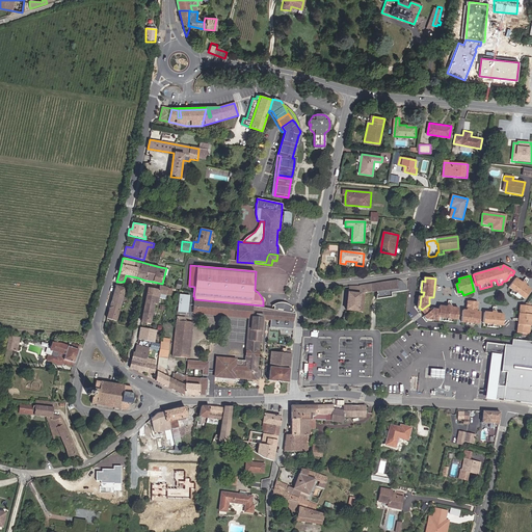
[(526,286),(523,284),(515,278),(509,288),(513,290),(511,293),(520,298),(522,296),(526,298),(531,289),(526,286)]
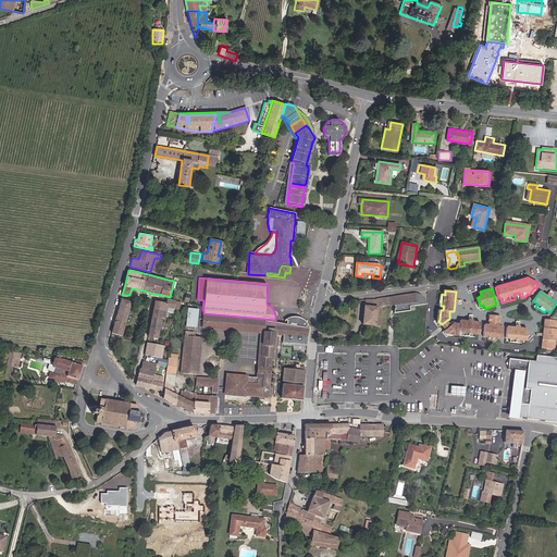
[(409,309),(409,305),(426,302),(423,296),(420,294),(416,293),(392,296),(386,296),(387,305),(396,304),(396,308),(395,308),(395,311),(409,309)]
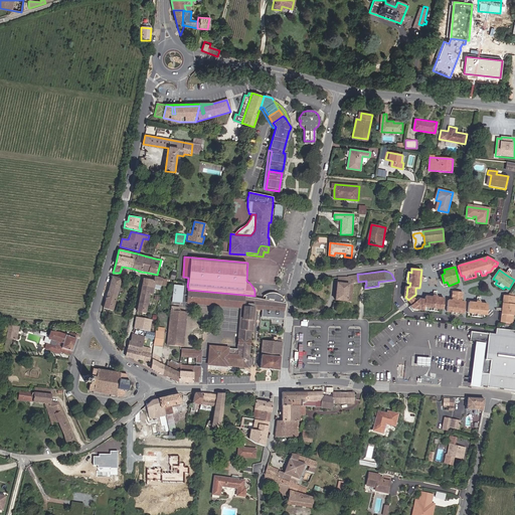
[(335,301),(346,301),(349,283),(354,283),(353,275),(337,277),(335,301)]
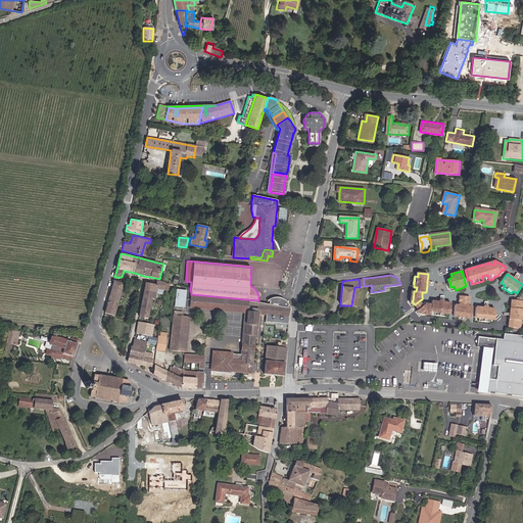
[(113,281),(104,313),(106,314),(113,315),(124,281),(121,280),(120,282),(113,281)]
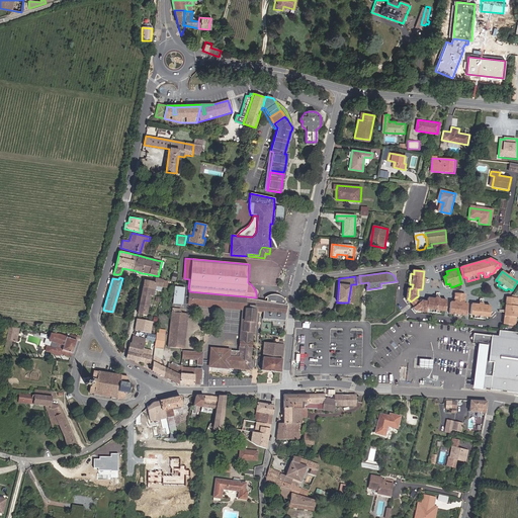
[(145,279),(143,287),(137,313),(146,315),(150,295),(152,295),(154,289),(155,289),(155,285),(162,286),(163,279),(156,278),(154,277),(153,281),(145,279)]
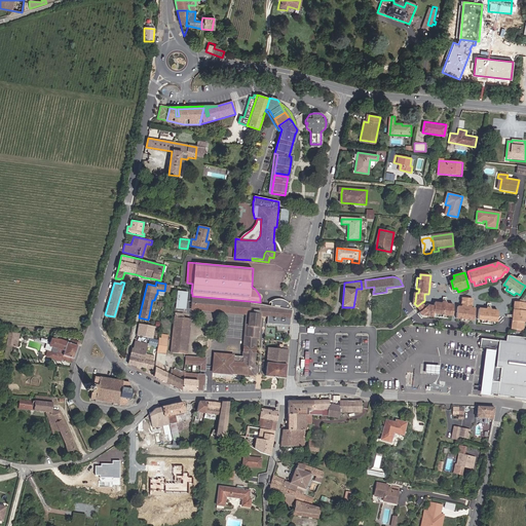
[(360,308),(362,289),(357,289),(353,307),(360,308)]
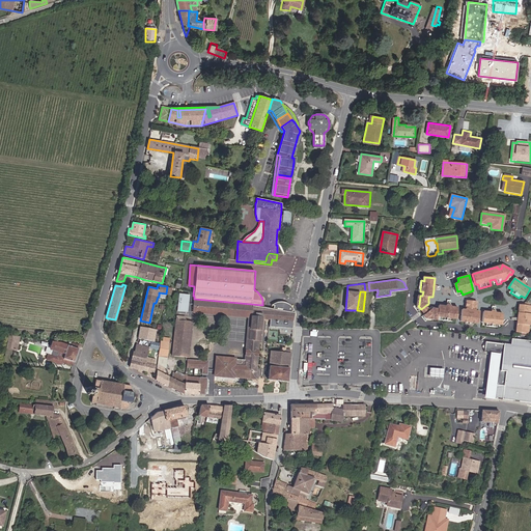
[(178,292),(177,311),(188,311),(190,295),(178,292)]
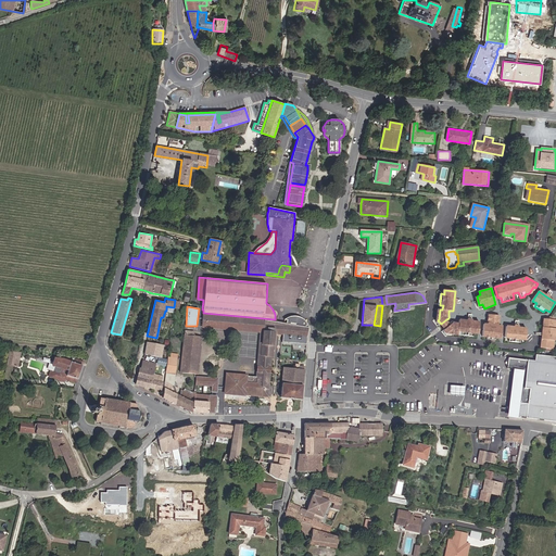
[(225,393),(269,397),(274,333),(276,335),(278,323),(276,321),(277,319),(275,319),(203,313),(202,327),(262,332),(261,342),(258,342),(255,377),(249,376),(249,374),(226,373),(225,393)]
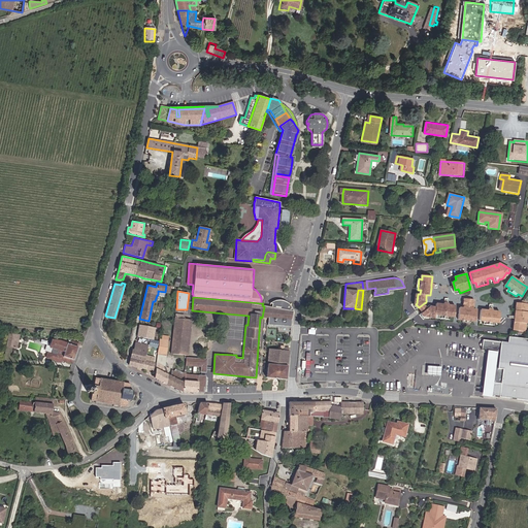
[(459,320),(476,321),(477,308),(475,308),(475,299),(464,298),(463,307),(460,307),(459,320)]
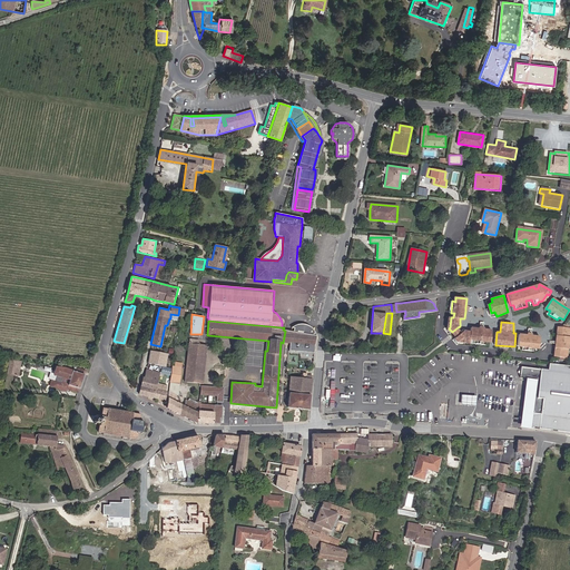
[(288,343),(288,350),(314,352),(316,335),(313,335),(313,333),(315,334),(314,332),(313,330),(311,328),(308,326),(306,325),(303,324),(300,324),(297,324),(294,325),(291,327),(293,327),(293,332),(291,332),(288,343)]
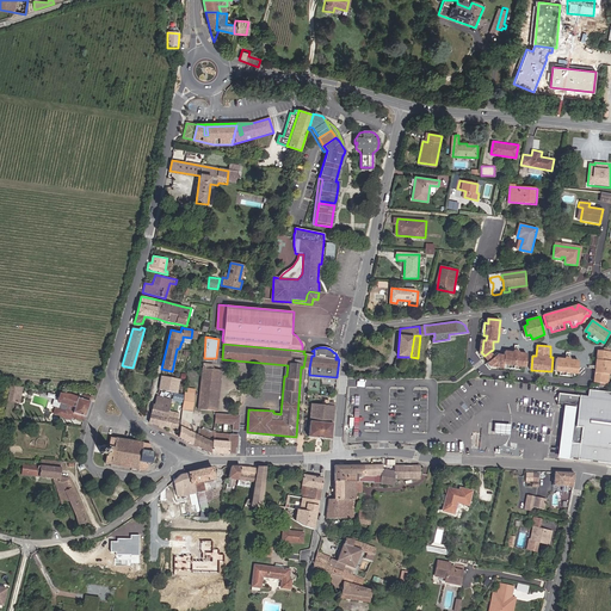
[(597,386),(597,387),(603,387),(603,383),(605,383),(606,375),(608,375),(609,363),(608,363),(609,355),(606,355),(606,351),(600,350),(600,351),(594,351),(593,362),(594,362),(593,372),(592,372),(591,383),(597,383),(597,386)]
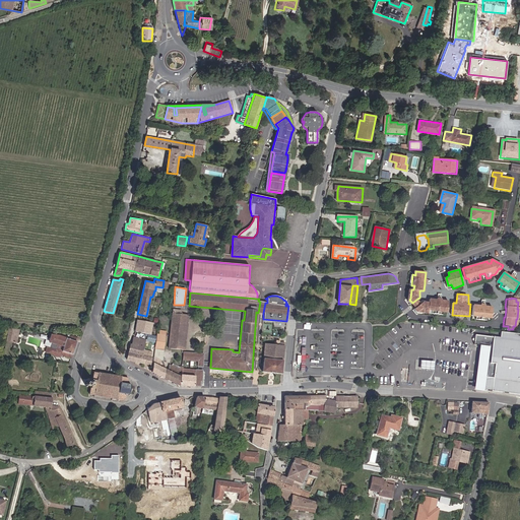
[(417,299),(412,303),(416,308),(420,304),(419,303),(417,301),(417,299)]
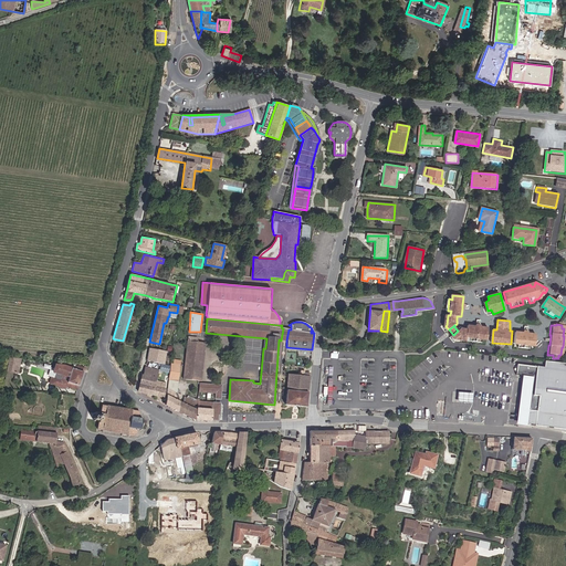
[(460,329),(458,331),(453,335),(456,338),(457,338),(467,339),(467,337),(472,337),(471,341),(482,342),(483,339),(488,339),(489,327),(479,326),(475,326),(468,325),(468,329),(464,329),(460,329)]
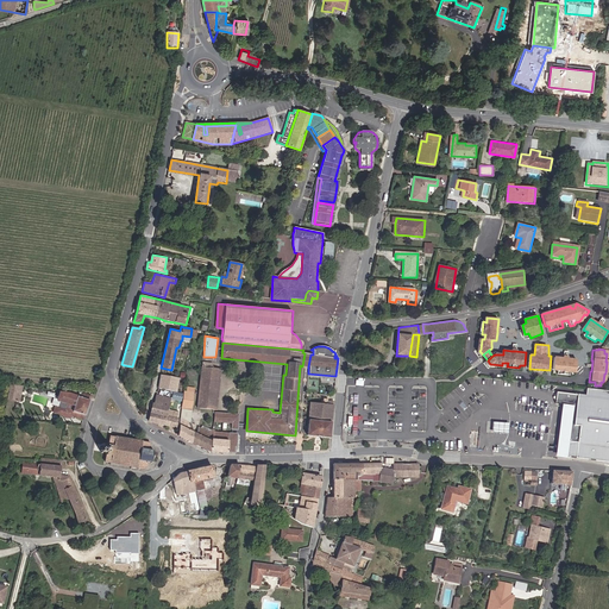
[(567,358),(564,358),(554,357),(553,370),(558,370),(558,372),(571,374),(571,371),(576,371),(577,359),(567,358)]
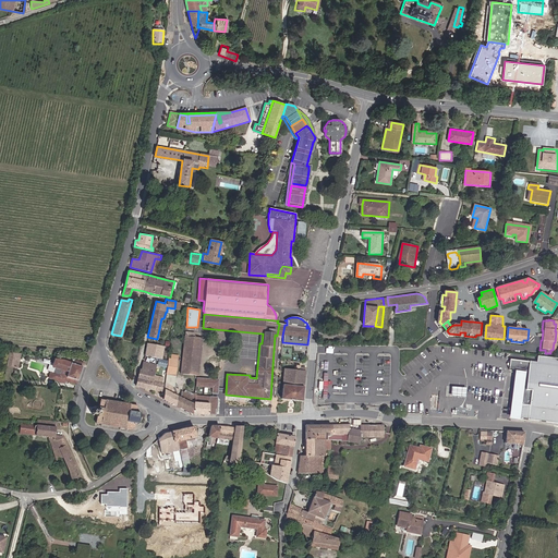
[(181,373),(199,375),(204,338),(195,337),(195,335),(193,335),(193,331),(186,331),(181,373)]
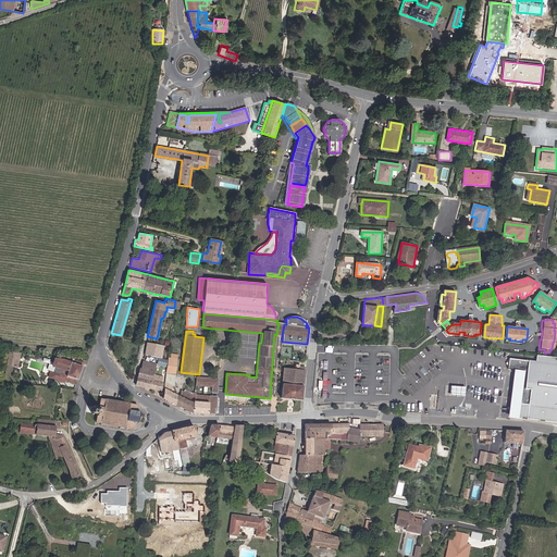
[(162,357),(163,346),(148,343),(146,355),(162,357)]
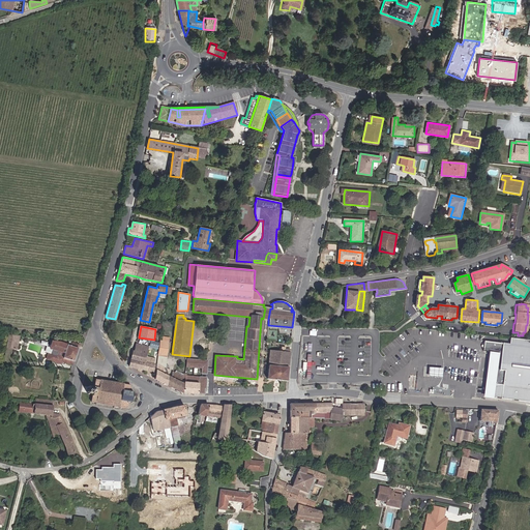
[(15,351),(18,336),(10,335),(7,350),(13,351),(15,351)]
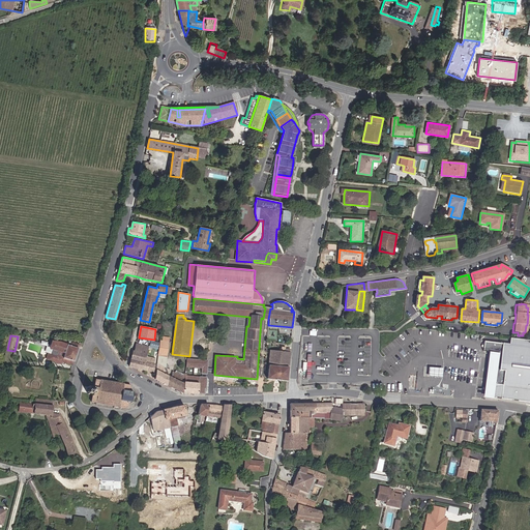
[(160,343),(159,349),(158,355),(167,357),(170,337),(164,336),(164,339),(160,339),(160,343)]
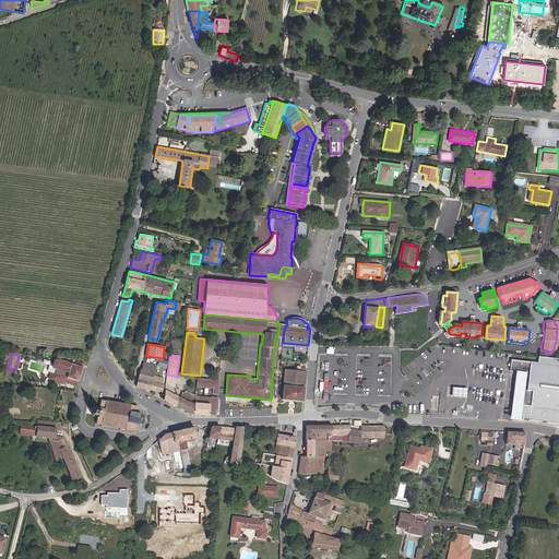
[(558,358),(539,356),(538,363),(511,359),(510,369),(516,370),(510,419),(531,419),(558,421),(558,358)]
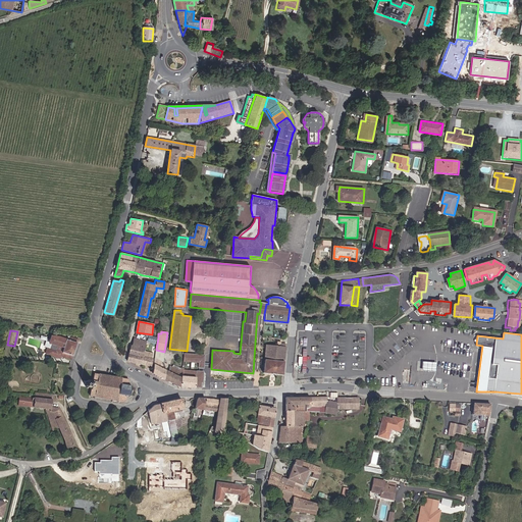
[(60,357),(70,361),(77,340),(69,337),(68,342),(51,336),(49,343),(57,346),(55,351),(49,349),(47,354),(59,358),(60,357)]
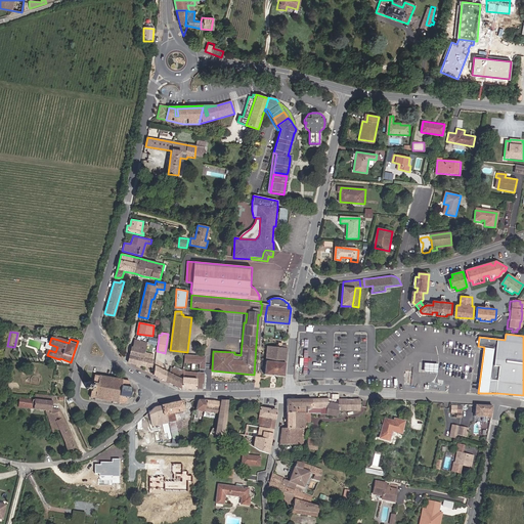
[(132,347),(128,361),(150,366),(153,359),(151,358),(151,353),(144,352),(146,343),(135,340),(133,347),(132,347)]
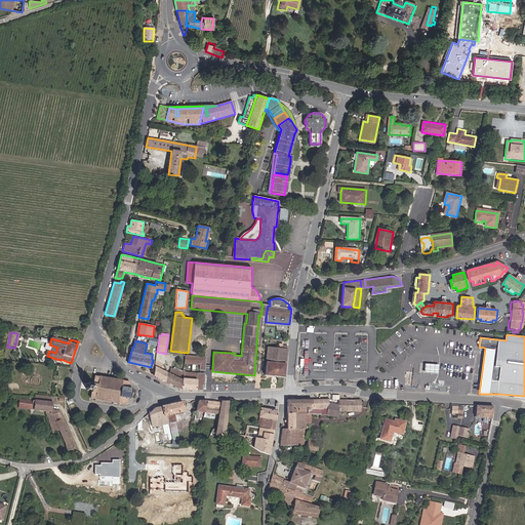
[(273,376),(283,377),(287,347),(281,346),(281,344),(278,344),(277,350),(267,349),(265,375),(273,376)]
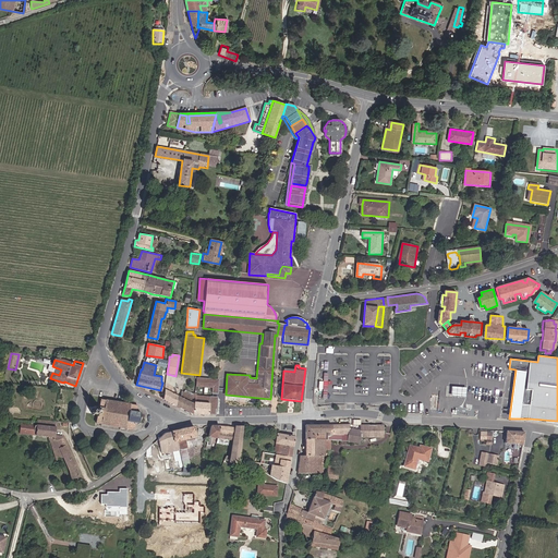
[(173,386),(176,376),(167,374),(166,381),(173,386)]
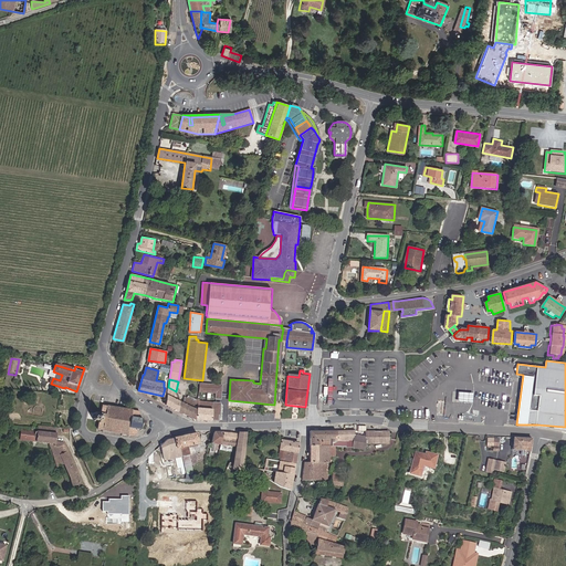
[(176,391),(168,387),(167,395),(166,394),(165,404),(178,411),(179,401),(174,398),(176,391)]
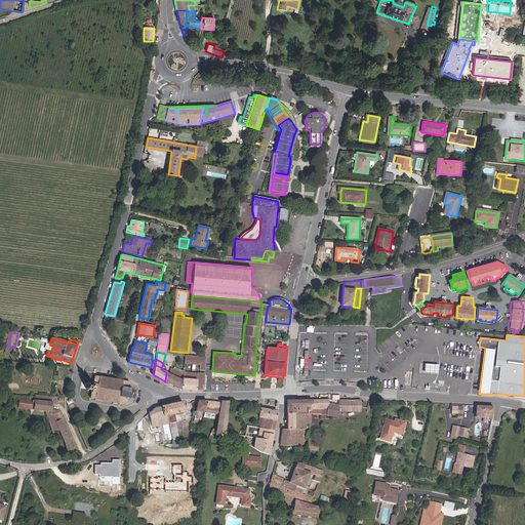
[(206,360),(185,359),(185,363),(201,364),(200,370),(205,370),(206,365),(206,360)]
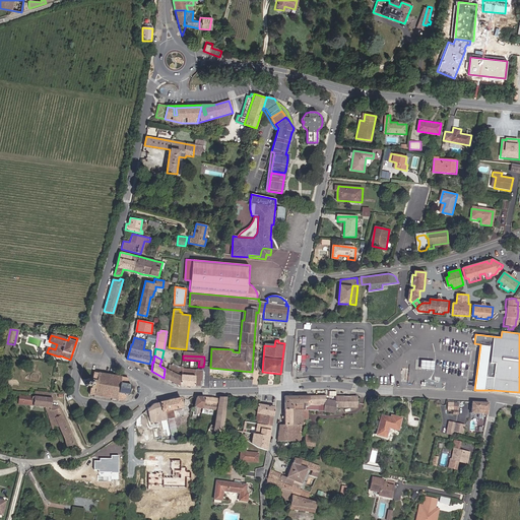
[(416,369),(434,370),(434,362),(416,361),(416,369)]
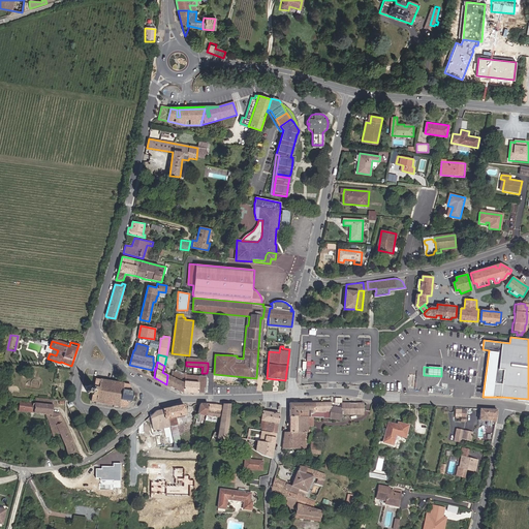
[(170,386),(184,392),(185,374),(183,374),(183,376),(173,371),(172,377),(170,386)]
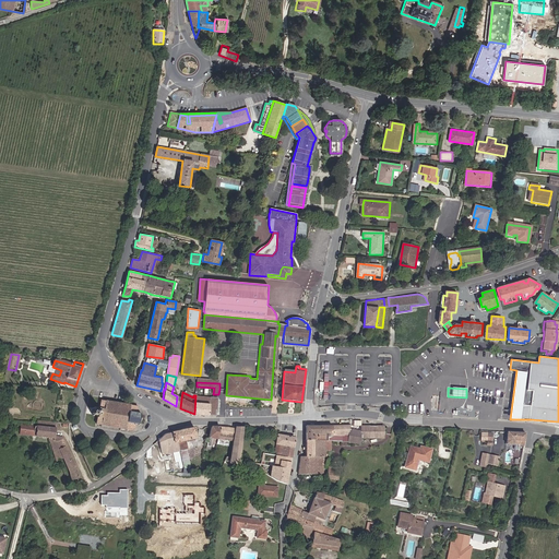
[(195,395),(194,414),(216,415),(216,409),(217,409),(218,397),(198,396),(199,393),(195,393),(195,395)]
